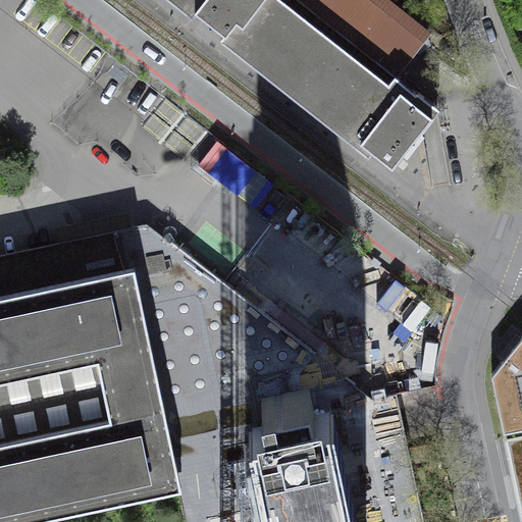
[(373,150),(393,165),(414,138),(437,107),(395,74),(300,0),(170,0),(192,16),(196,11),(224,33),(219,38),(369,155),(373,150)]
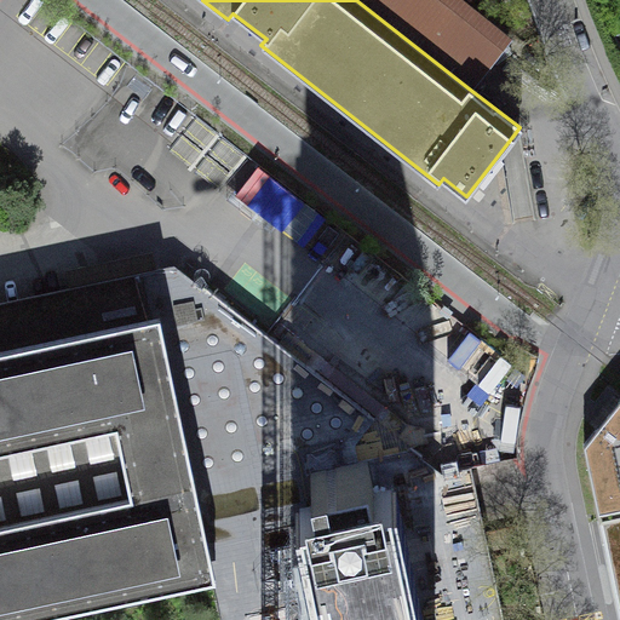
[(492,61),(514,33),(471,0),(356,0),(469,89),(492,61)]
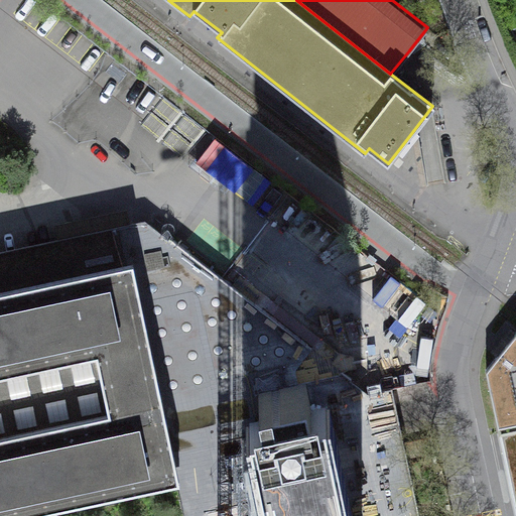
[(143,217),(0,247),(0,276),(117,251),(167,241),(169,238),(143,217)]
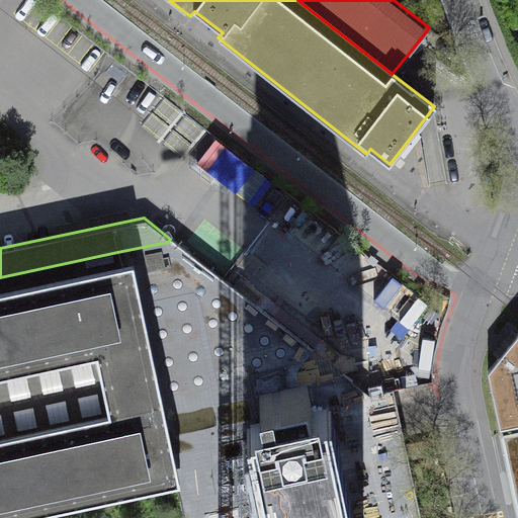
[(170,239),(168,242),(117,252),(119,265),(133,263),(180,481),(166,484),(169,494),(173,517),(420,517),(394,390),(354,398),(351,381),(352,380),(328,361),(322,356),(170,239)]
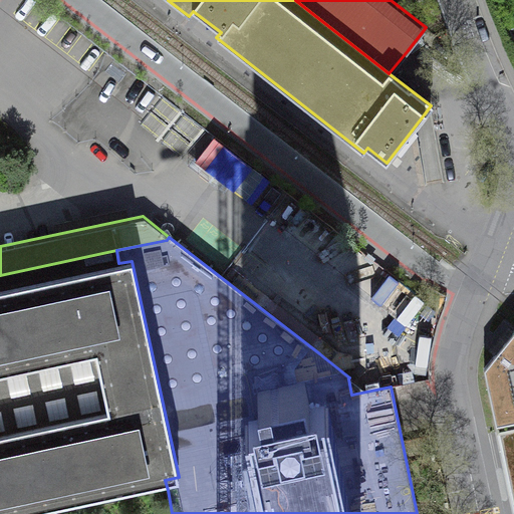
[(0,513),(52,513),(168,490),(165,480),(179,477),(132,261),(118,263),(116,250),(0,275),(0,513)]
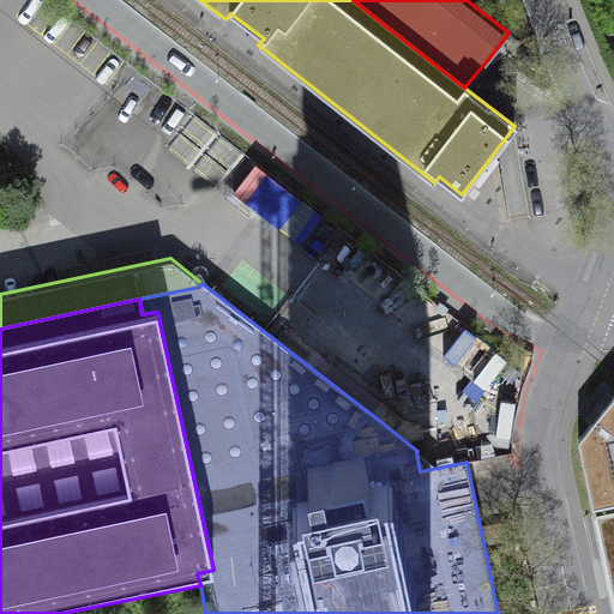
[(462,318),(439,343),(487,386),(510,360),(462,318)]
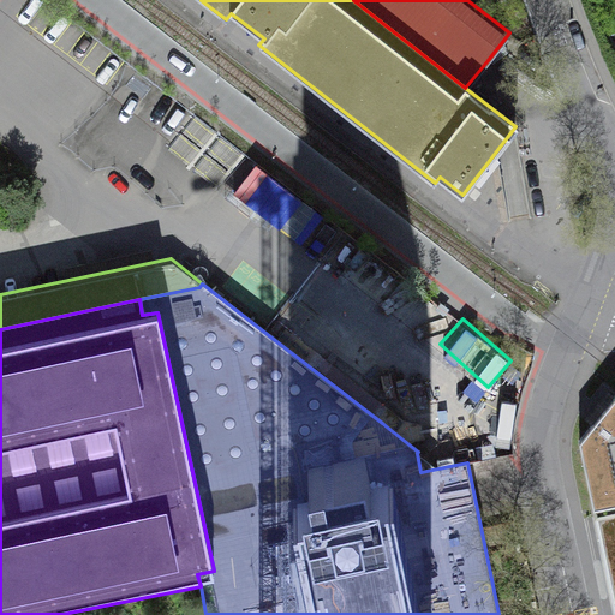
[(614,393),(579,439),(595,513),(614,508),(614,393)]
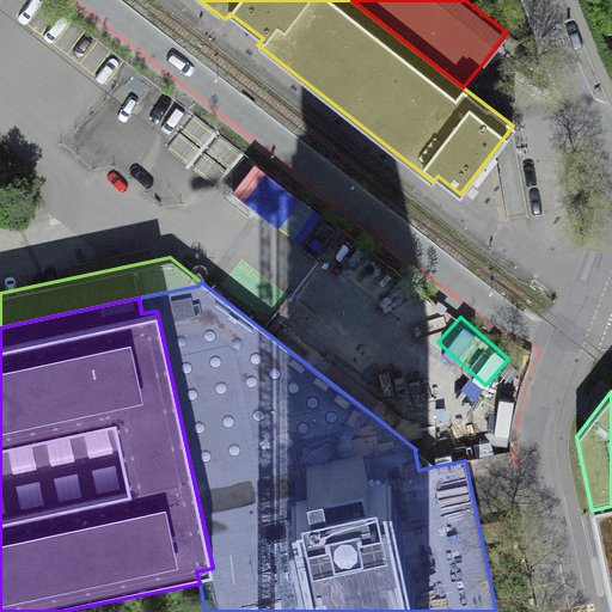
[(611,506),(592,510),(611,606),(611,605),(611,506)]
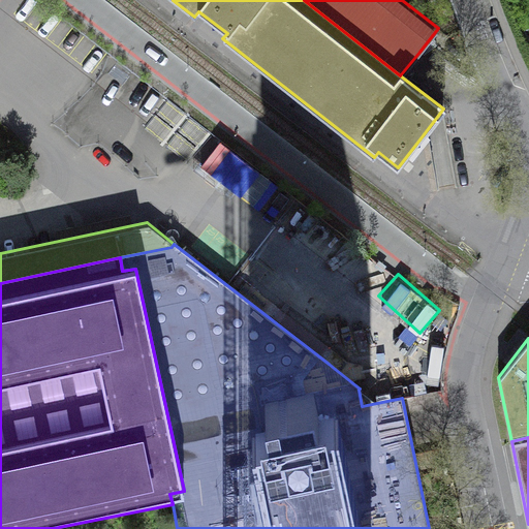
[(177,528),(173,504),(54,528),(177,528)]
